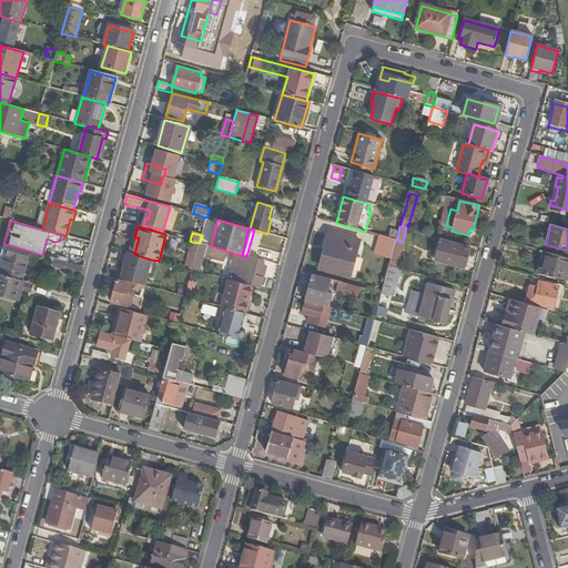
[(328,233),(325,246),(331,249),(324,271),(350,277),(359,242),(328,233)]
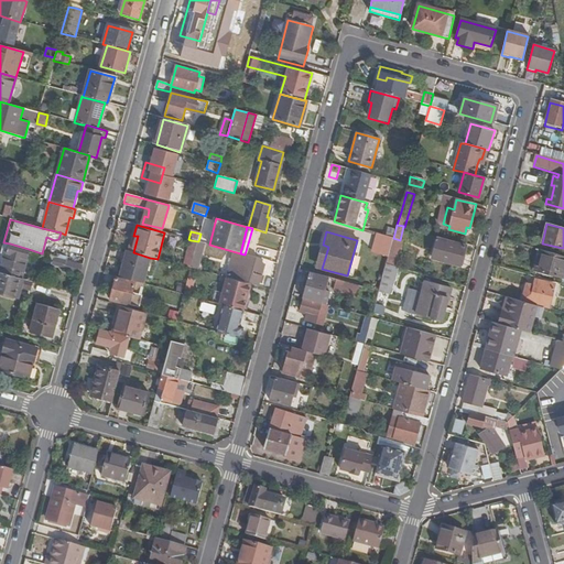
[(393,238),(377,234),(372,252),(388,257),(393,238)]
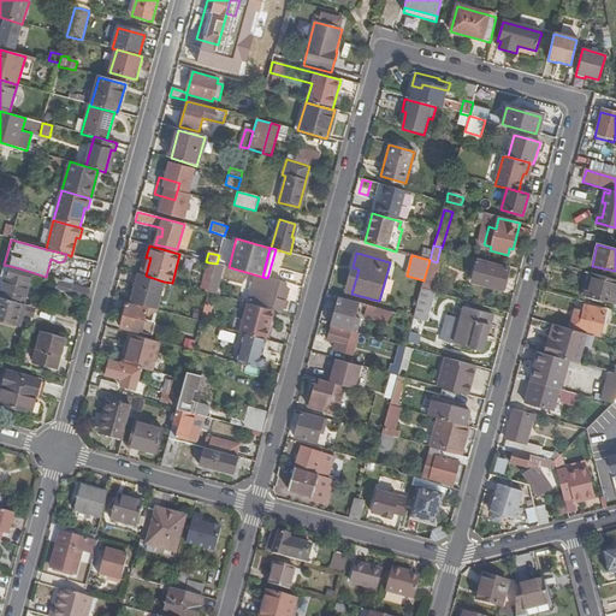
[(433,292),(442,265),(438,264),(437,262),(430,260),(424,280),(421,289),(433,292)]
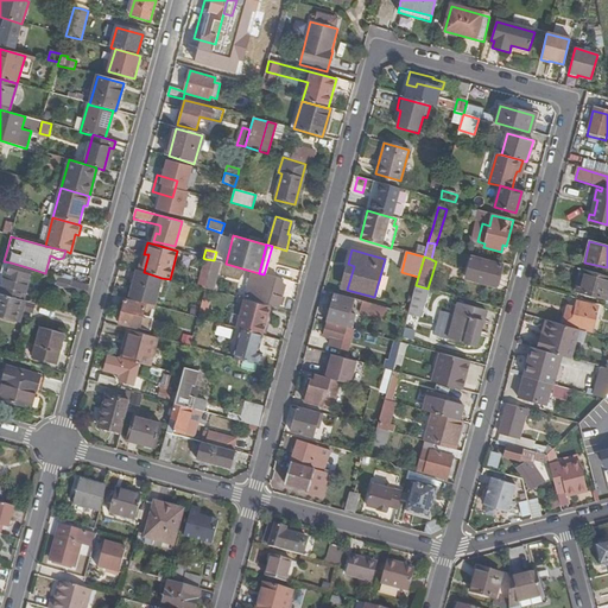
[(501,266),(470,258),(466,278),(495,286),(501,266)]
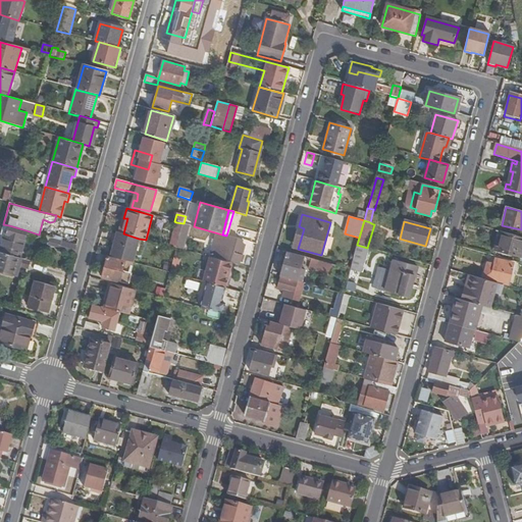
[(176,249),(178,243),(181,229),(184,223),(176,222),(170,247),(176,249)]
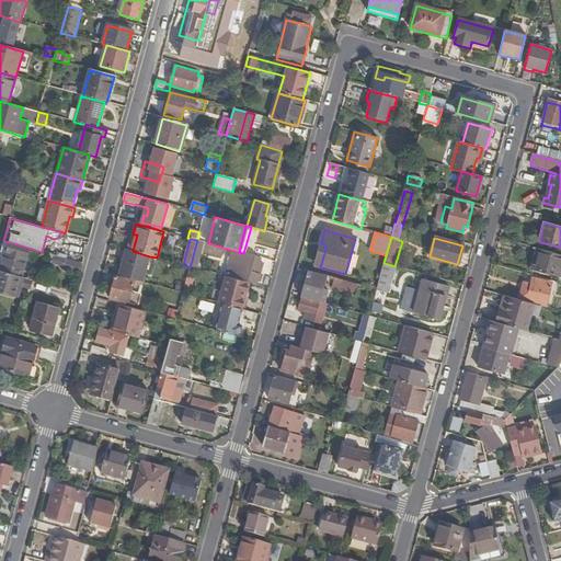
[(0,271),(21,277),(29,248),(10,242),(7,253),(3,252),(0,264),(0,271)]
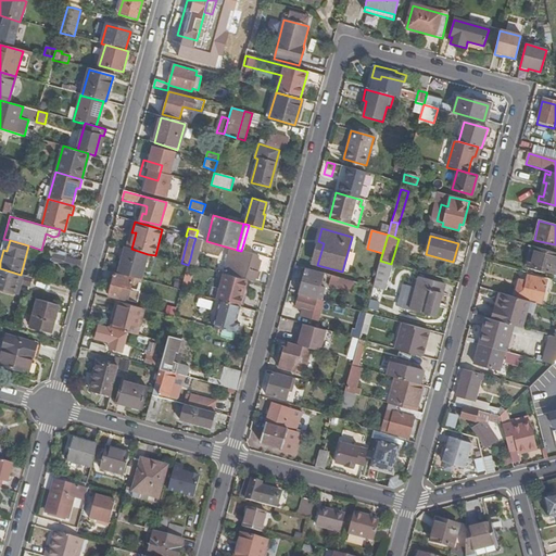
[(324,243),(318,241),(312,263),(317,265),(324,243)]
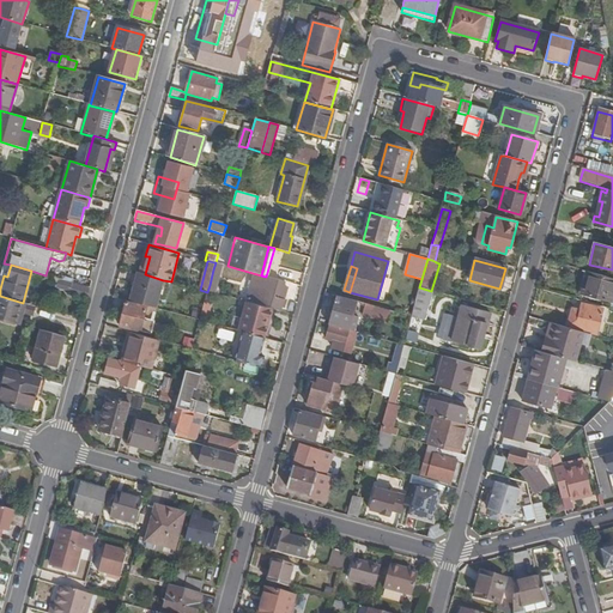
[(213,269),(210,285),(216,286),(220,272),(213,269)]
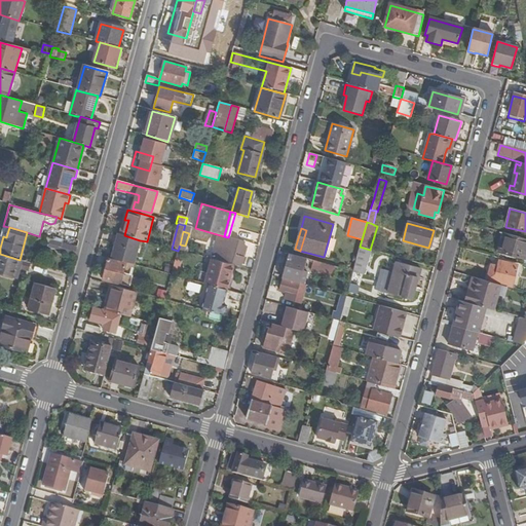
[(125,263),(133,265),(140,240),(124,235),(120,234),(119,234),(112,259),(125,263)]
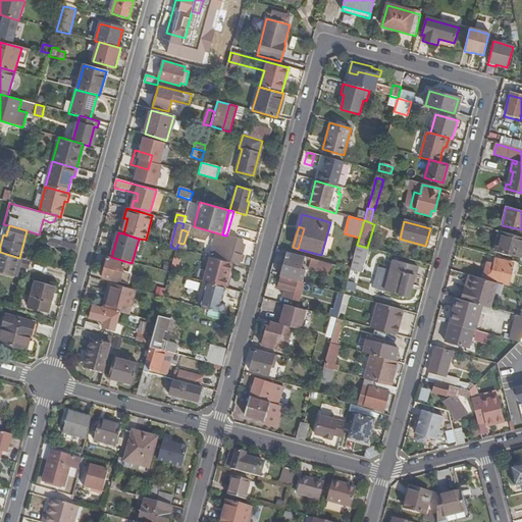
[(521,252),(521,238),(500,232),(496,251),(521,257),(521,252)]
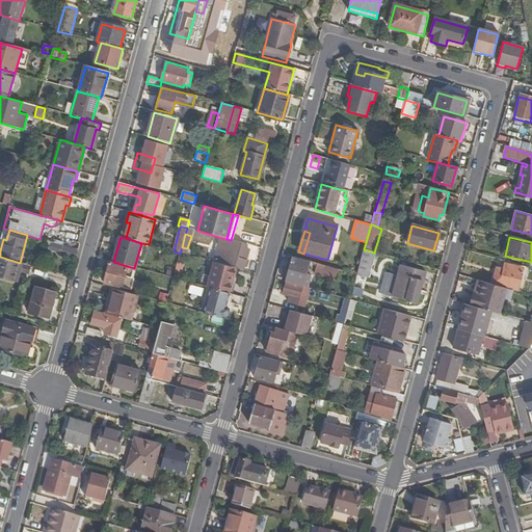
[(244,243),(233,241),(231,251),(218,247),(214,260),(243,268),(248,250),(242,248),(244,243)]
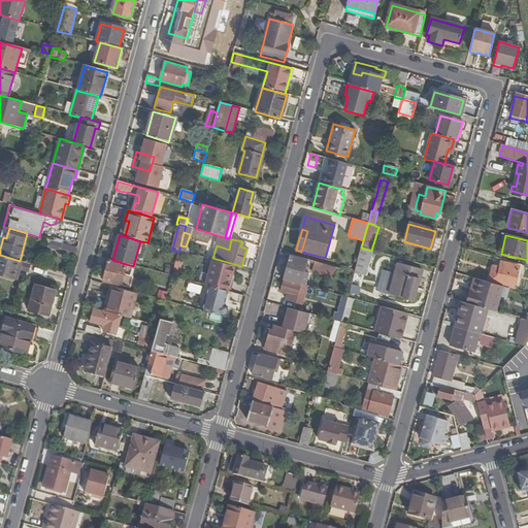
[(77,249),(66,244),(64,252),(75,255),(77,249)]
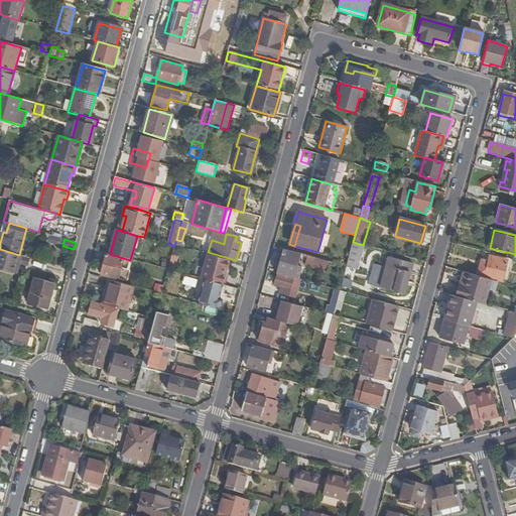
[(353,242),(347,267),(356,269),(363,245),(353,242)]
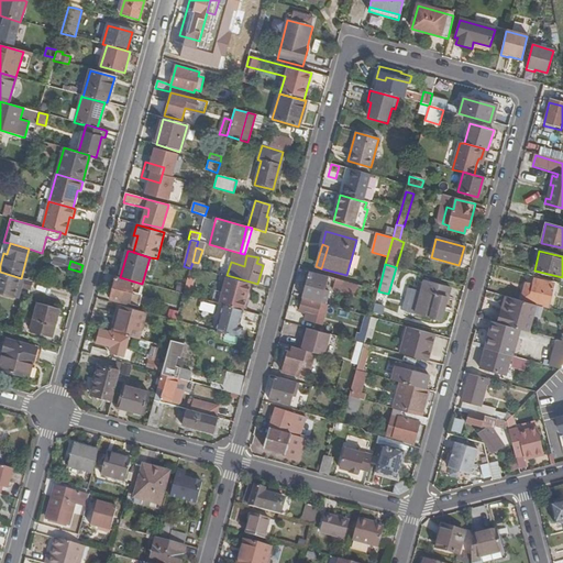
[(0,293),(18,298),(21,287),(31,290),(33,282),(21,278),(0,272),(0,293)]
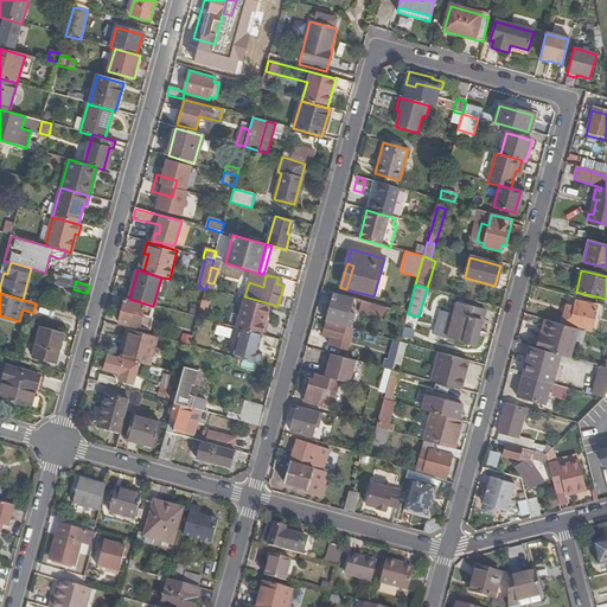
[(351,330),(355,315),(350,313),(352,304),(353,299),(333,293),(332,298),(325,323),(326,323),(351,330)]
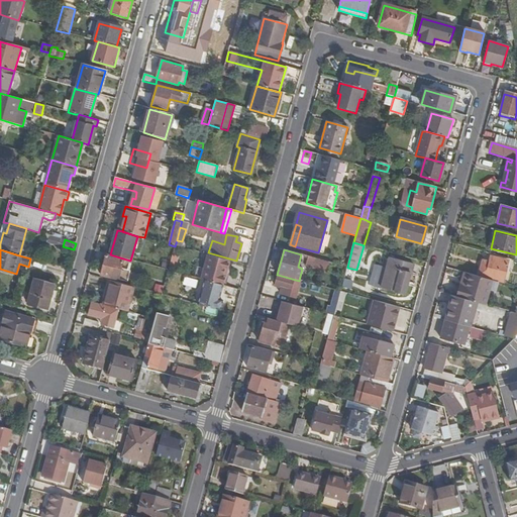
[(123,259),(110,254),(107,253),(101,276),(110,278),(114,267),(120,269),(123,259)]
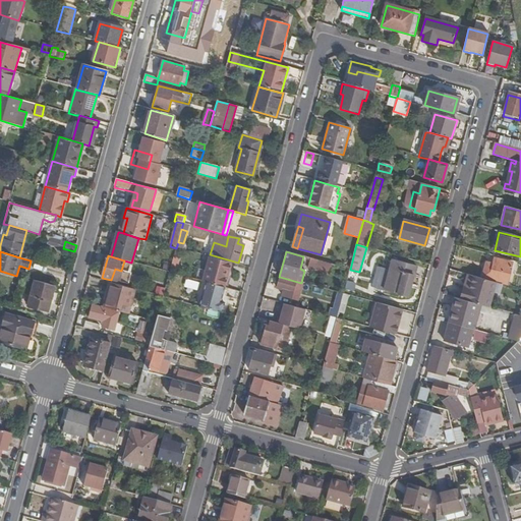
[(173,258),(170,271),(183,274),(187,263),(173,258)]
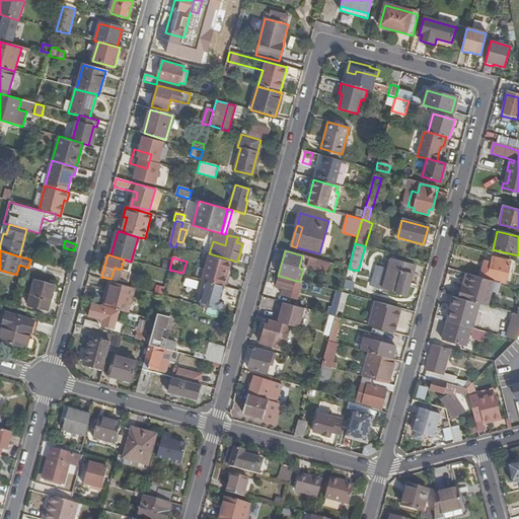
[(326,274),(329,264),(309,257),(306,268),(326,274)]
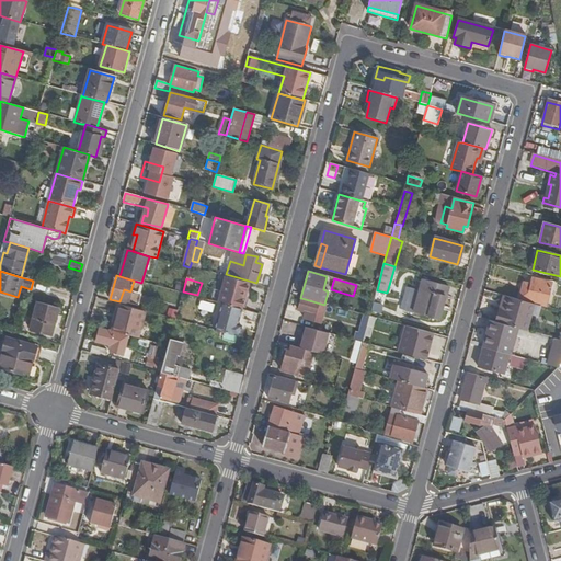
[(232,279),(225,306),(241,310),(245,294),(249,284),(232,279)]
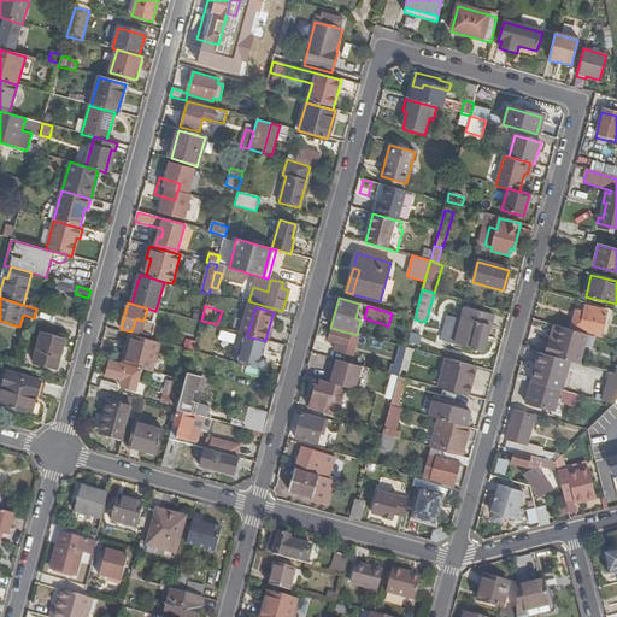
[(575,312),(570,331),(587,336),(599,339),(606,313),(586,307),(585,315),(575,312)]
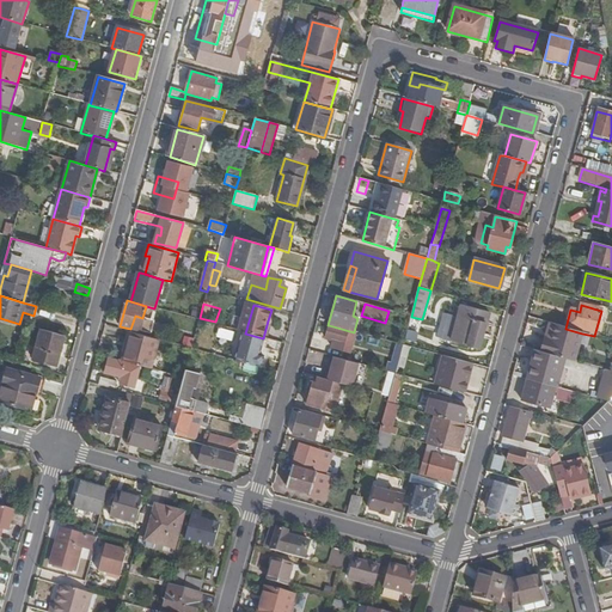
[(488,313),(463,306),(453,341),(478,348),(485,324),(484,323),(488,313)]
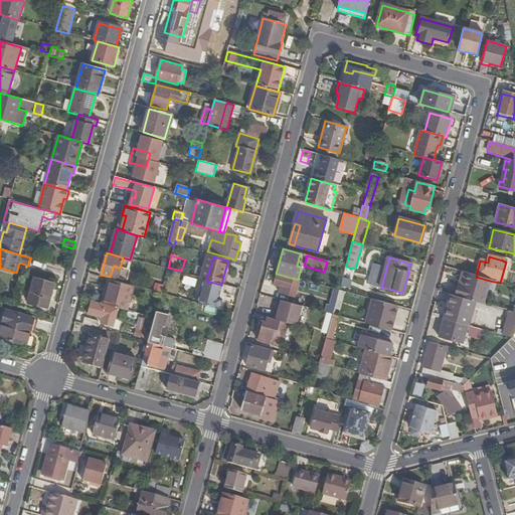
[(467,274),(462,273),(458,285),(455,296),(458,297),(461,285),(464,286),(467,274)]
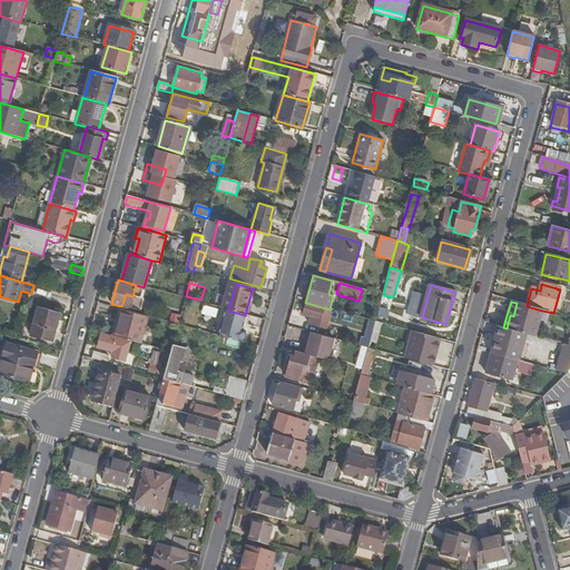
[(330,310),(306,303),(303,316),(310,318),(307,324),(327,330),(333,310),(330,310)]
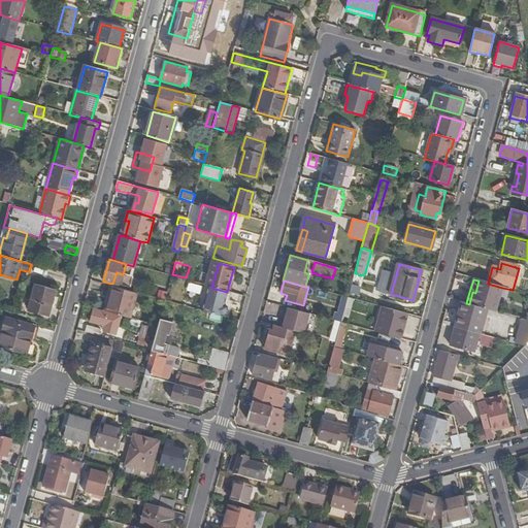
[(472,292),(469,304),(487,309),(495,311),(502,288),(488,284),(479,281),(475,293),(472,292)]
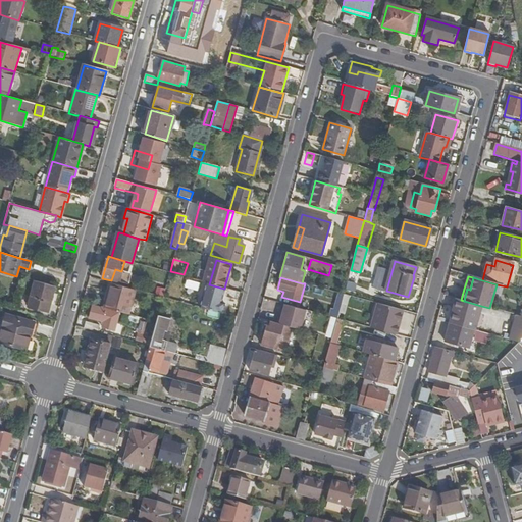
[(16,310),(25,313),(28,305),(48,311),(54,286),(35,281),(31,298),(20,295),(19,298),(16,310)]
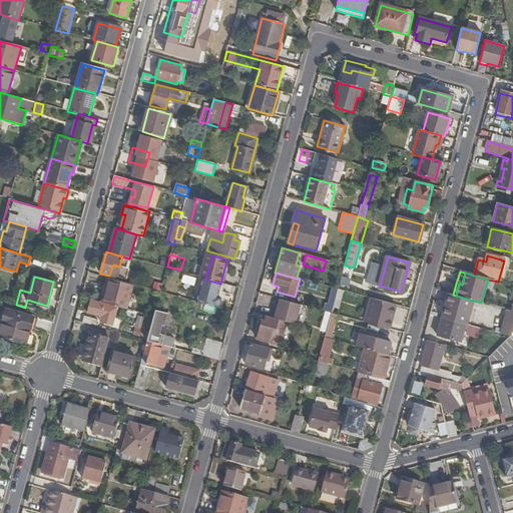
[(348,286),(349,278),(340,277),(339,284),(348,286)]
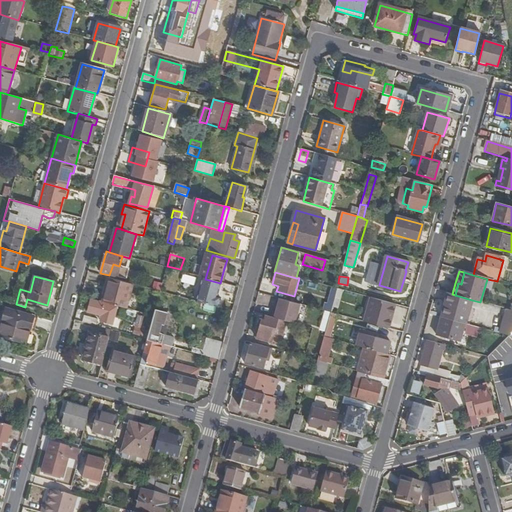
[(191,301),(221,309),(225,294),(221,293),(224,284),(223,284),(220,283),(205,279),(198,277),(191,301)]
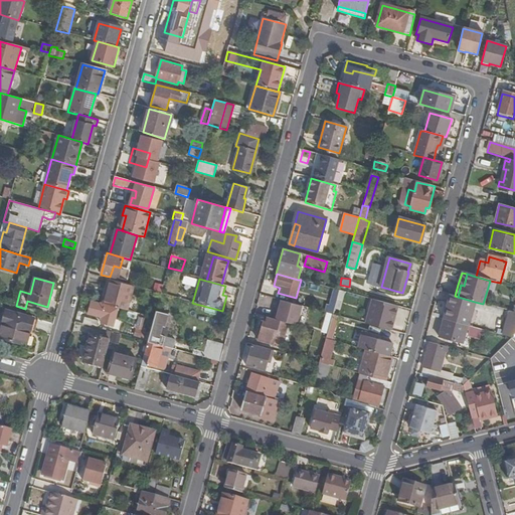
[(117,308),(121,309),(128,286),(108,280),(102,304),(117,308)]
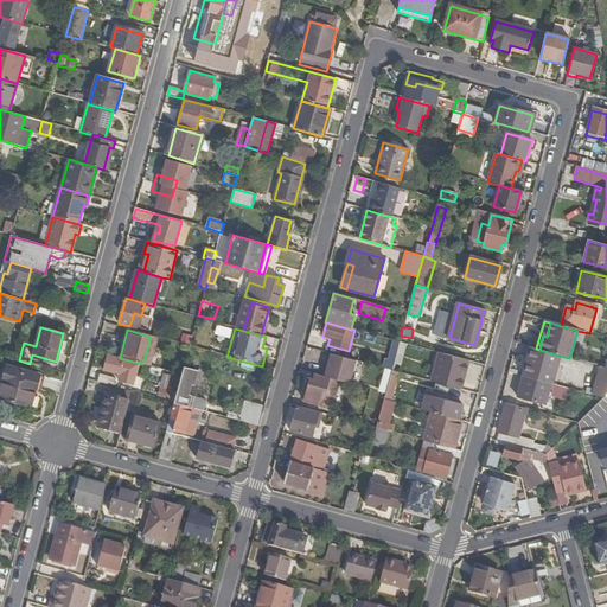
[(7,343),(2,357),(19,360),(23,346),(7,343)]
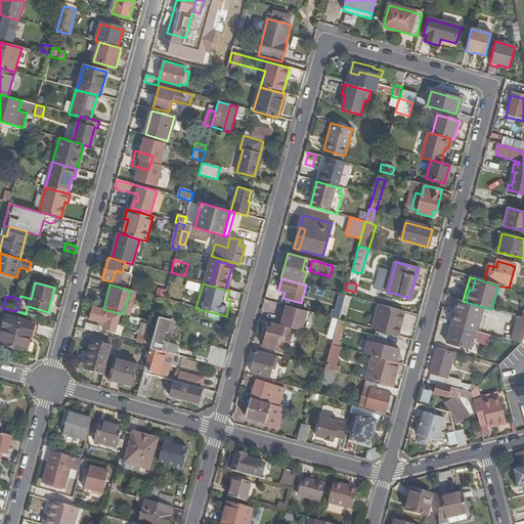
[(459,300),(451,325),(475,332),(476,333),(483,307),(466,302),(463,301),(459,300)]
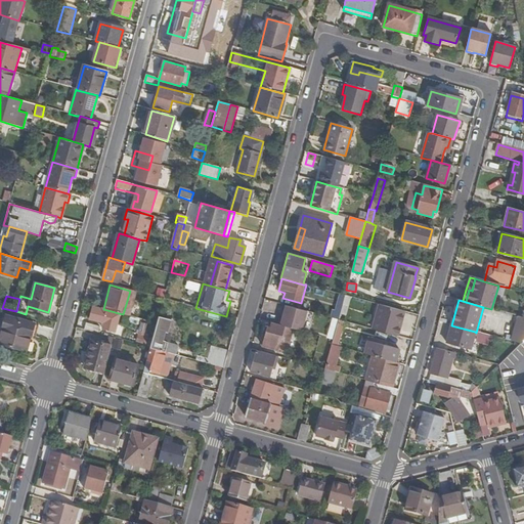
[(335,318),(339,319),(342,306),(338,304),(334,318),(335,318)]
